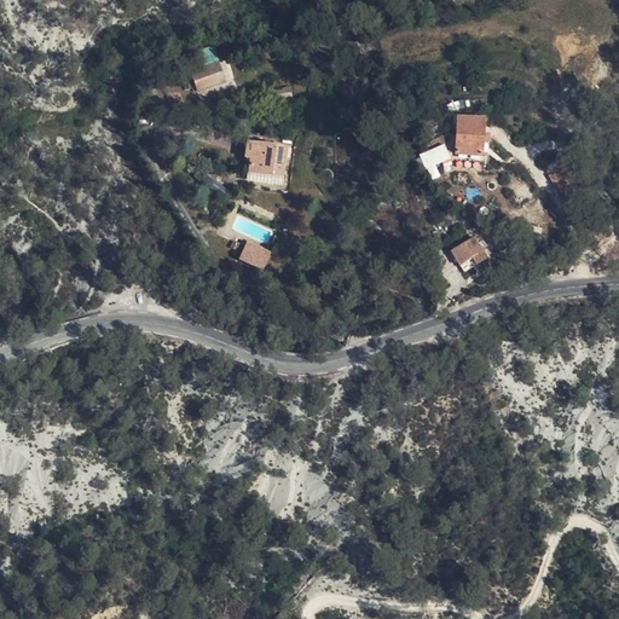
[(197,91),(226,81),(220,62),(190,71),(197,91)]
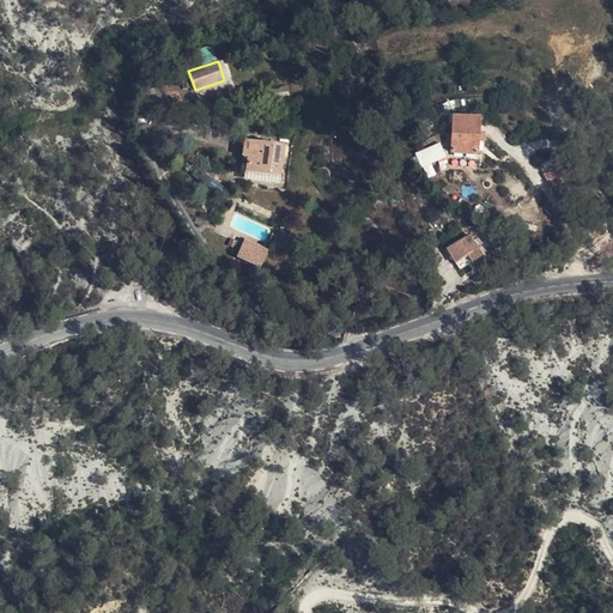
[(475,145),(474,133),(473,121),(472,109),(448,108),(449,144),(475,145)]
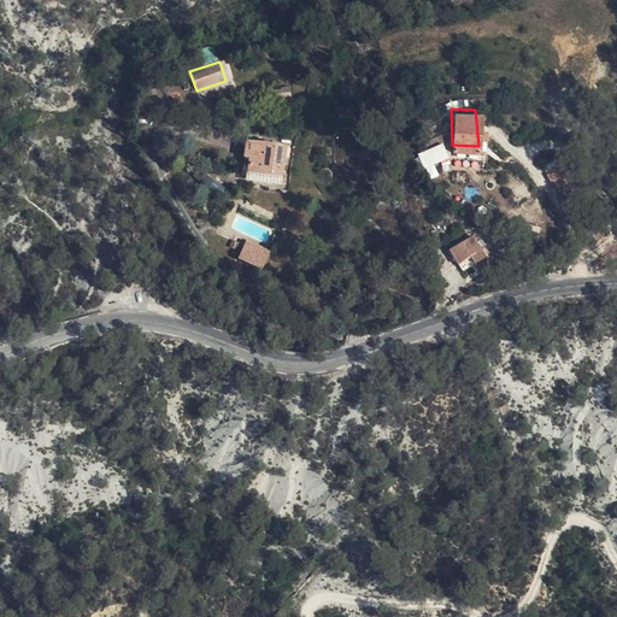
[(262,160),(266,162),(268,144),(256,141),(253,159),(262,160)]
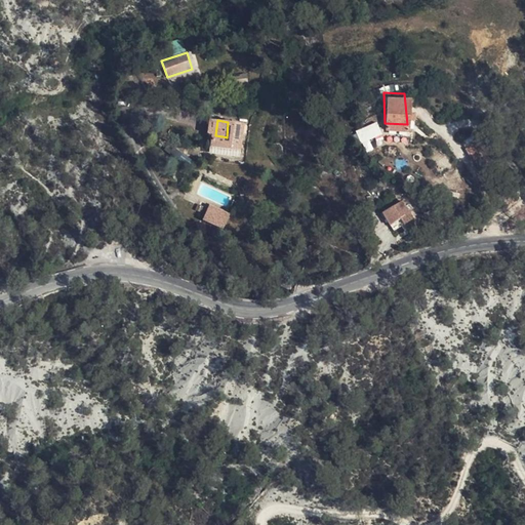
[(234,138),(236,123),(228,122),(227,137),(234,138)]
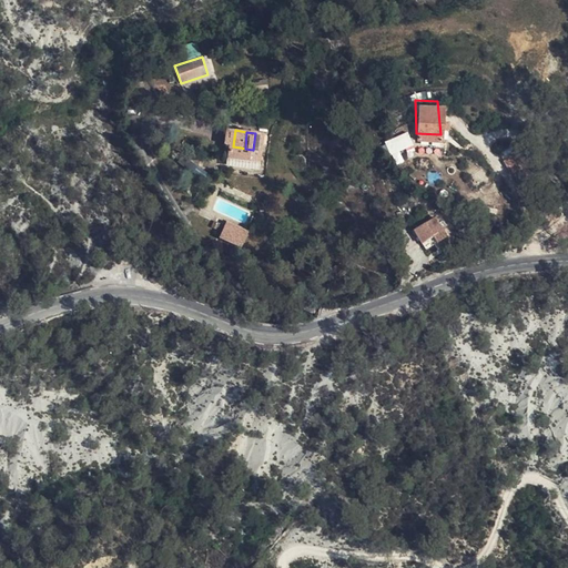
[(401,150),(413,145),(408,132),(386,140),(394,164),(404,161),(401,150)]
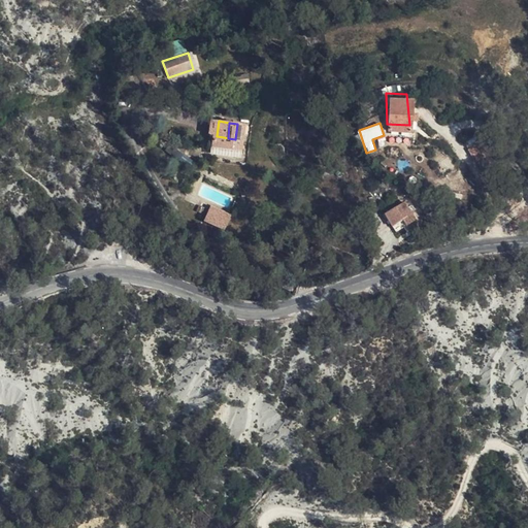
[(253,127),(237,124),(235,139),(228,138),(224,137),(222,147),(250,153),(253,127)]
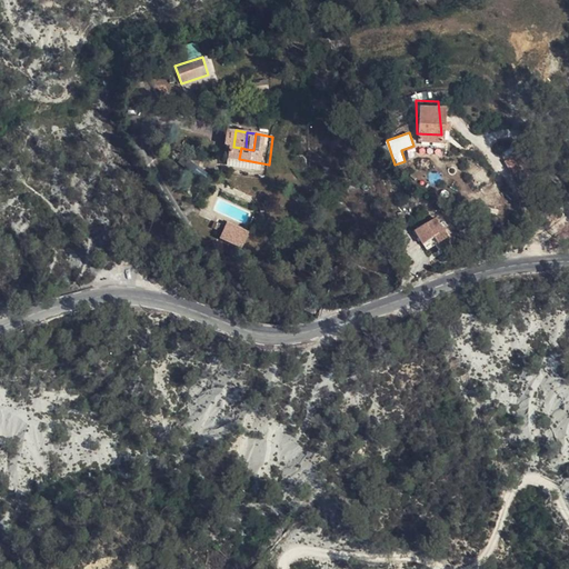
[(219,238),(243,248),(250,230),(226,221),(219,238)]
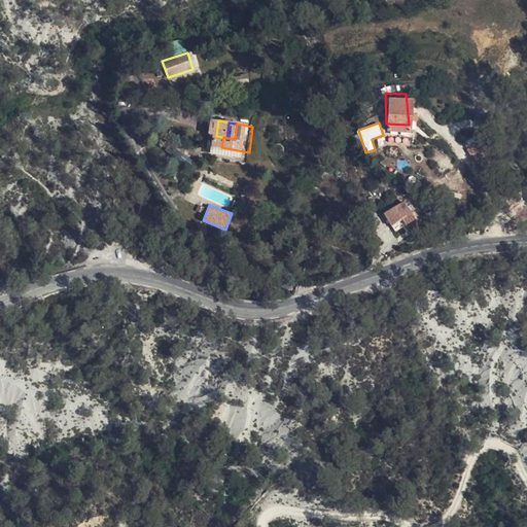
[(370,221),(373,232),(385,227),(388,237),(397,234),(392,214),(370,221)]
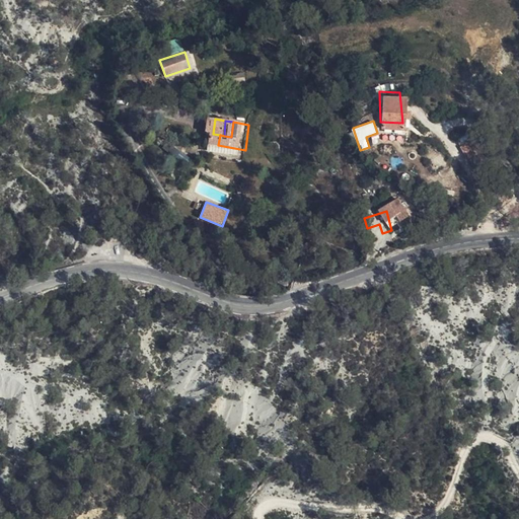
[(379,224),(367,228),(370,237),(382,233),(379,224)]
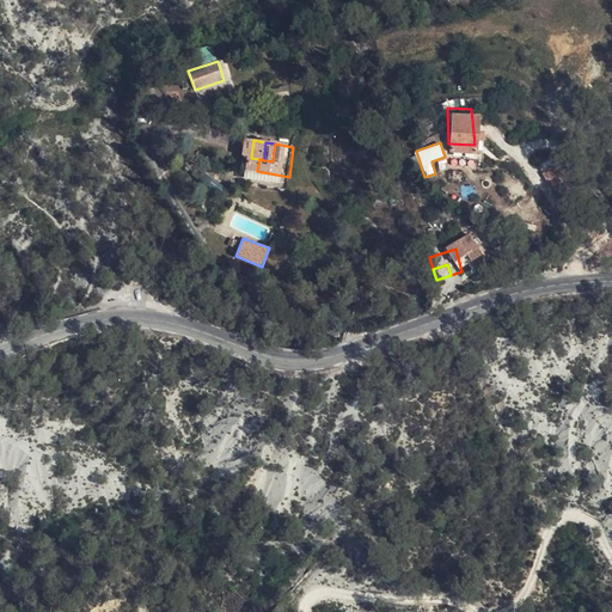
All buildings are outlined.
